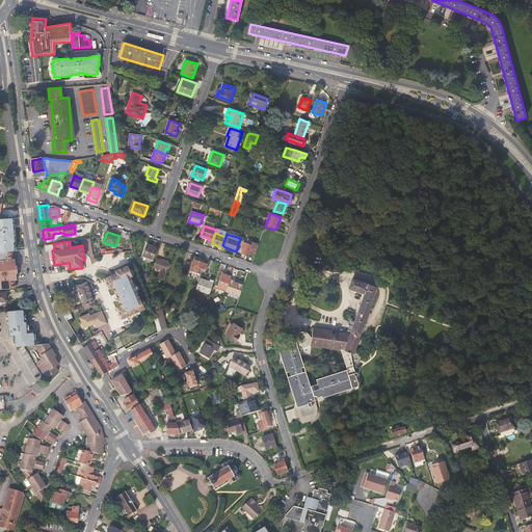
[(255,256),(259,244),(253,242),(251,245),(244,242),(242,248),(243,248),(242,253),(248,255),(248,254),(249,254),(255,256)]
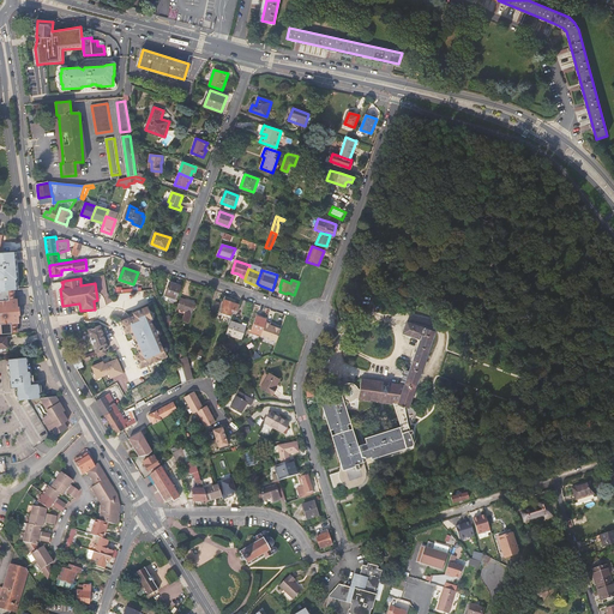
[(169,296),(168,300),(175,302),(181,286),(170,282),(166,295),(169,296)]
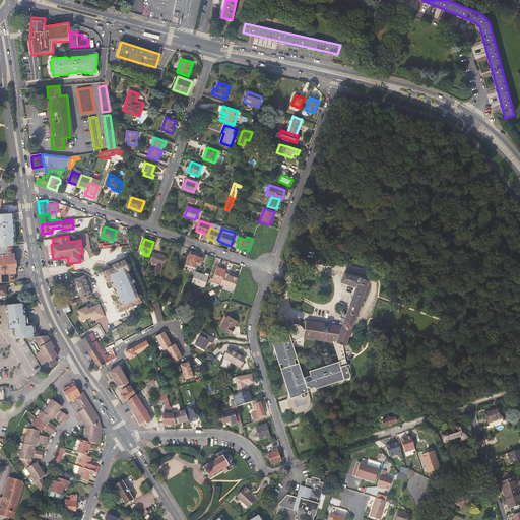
[(13,273),(14,273),(16,273),(16,270),(16,267),(15,260),(14,253),(12,254),(11,254),(10,246),(0,246),(0,282),(14,282),(13,273)]
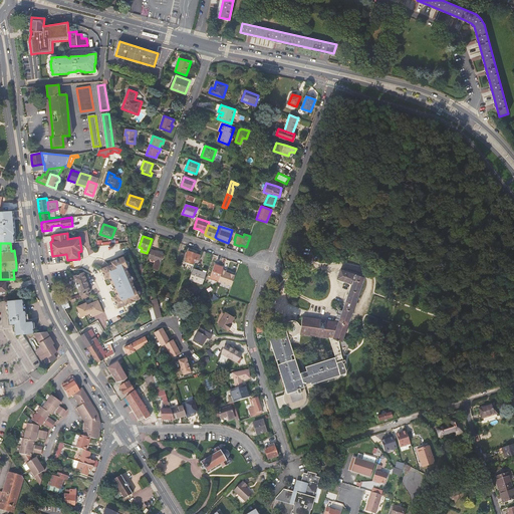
[(164,254),(151,249),(148,258),(156,261),(153,268),(158,269),(164,254)]
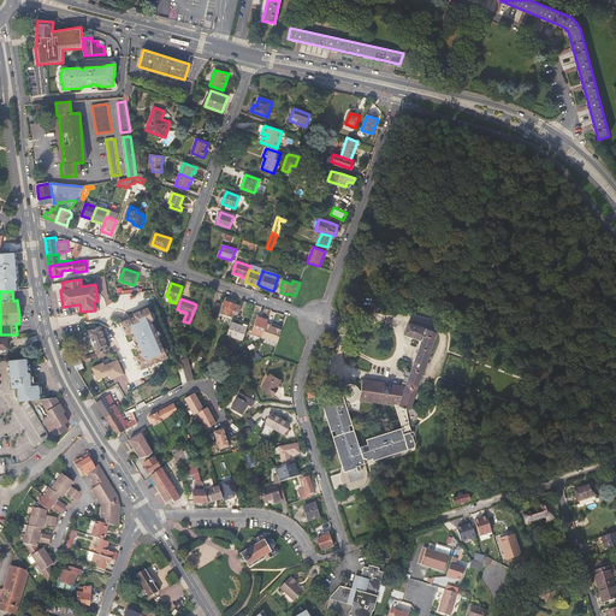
[(223,313),(234,317),(234,315),(235,311),(238,312),(241,306),(225,301),(223,307),(225,308),(223,313)]
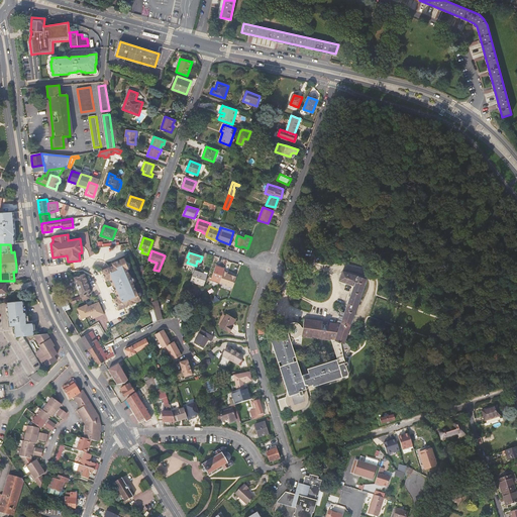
[(112,266),(109,268),(102,271),(101,270),(106,282),(109,280),(117,298),(113,299),(118,310),(140,301),(127,270),(129,269),(123,257),(111,263),(112,266)]
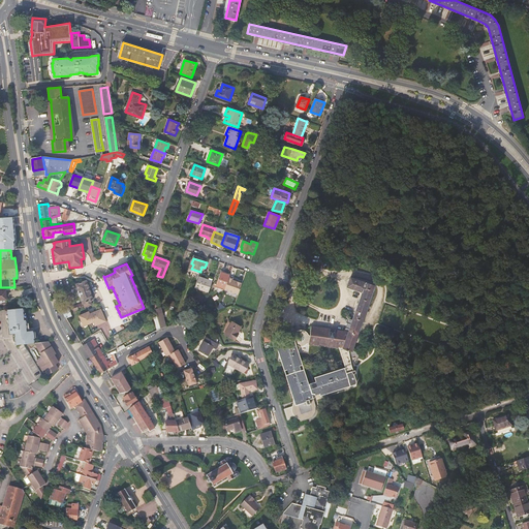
[(216,285),(225,288),(229,275),(221,272),(216,285)]
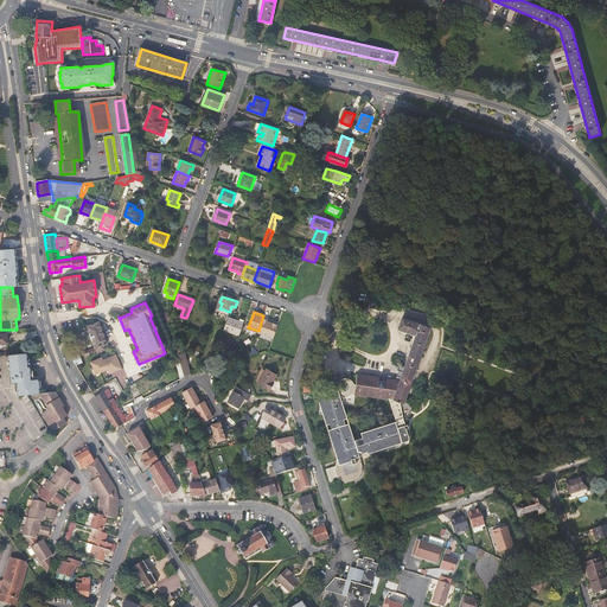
[(244,323),(228,317),(223,330),(240,336),(244,323)]
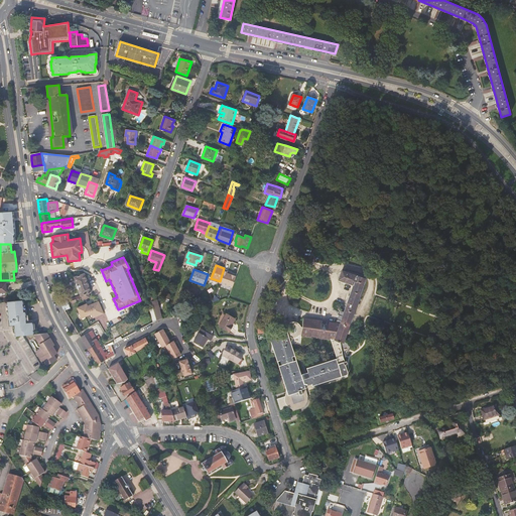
[(228,271),(224,270),(220,281),(219,282),(233,287),(237,276),(232,275),(227,273),(228,272),(228,271)]
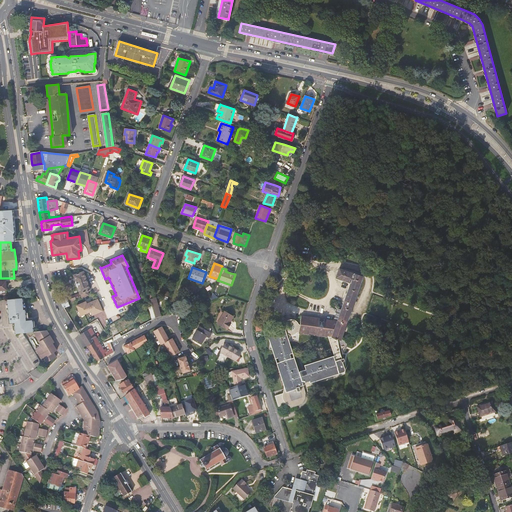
[(364,277),(340,269),(337,278),(341,280),(341,281),(344,282),(344,281),(352,283),(342,310),(339,309),(335,321),(333,328),(336,328),(333,337),(341,340),(342,337),(348,321),(349,321),(351,314),(361,283),(362,284),(364,277)]
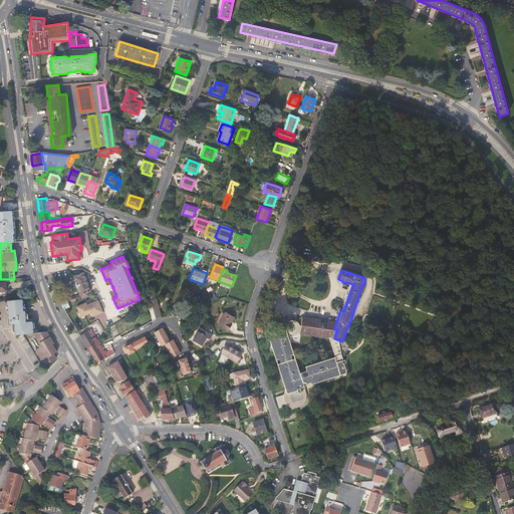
[(74,276),(80,295),(82,299),(90,296),(88,292),(90,291),(84,272),(74,276)]
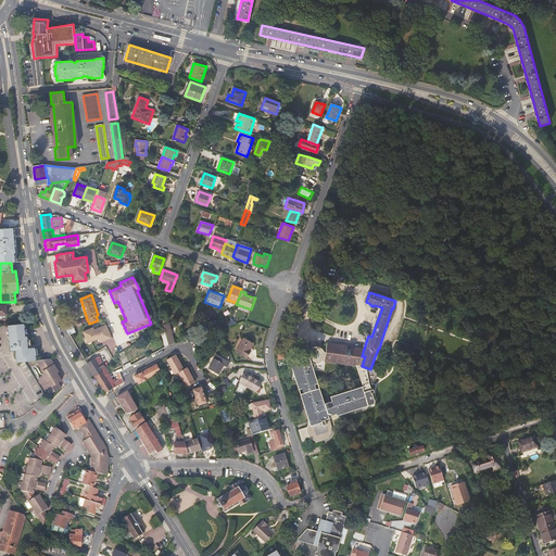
[(35,348),(34,348),(30,348),(28,348),(27,340),(27,336),(26,336),(25,324),(8,325),(11,351),(15,350),(16,362),(36,361),(35,348)]
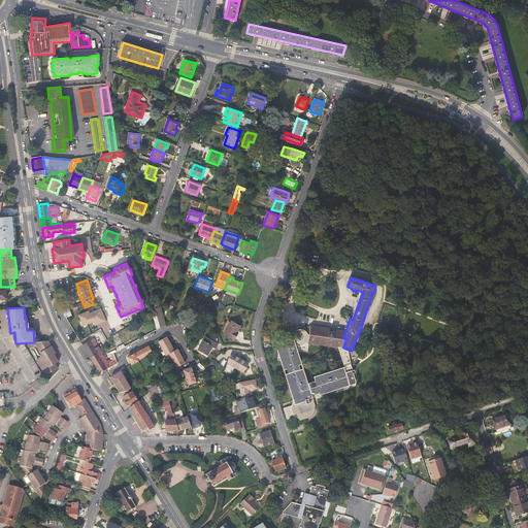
[(69,307),(62,309),(64,314),(66,317),(71,316),(69,307)]
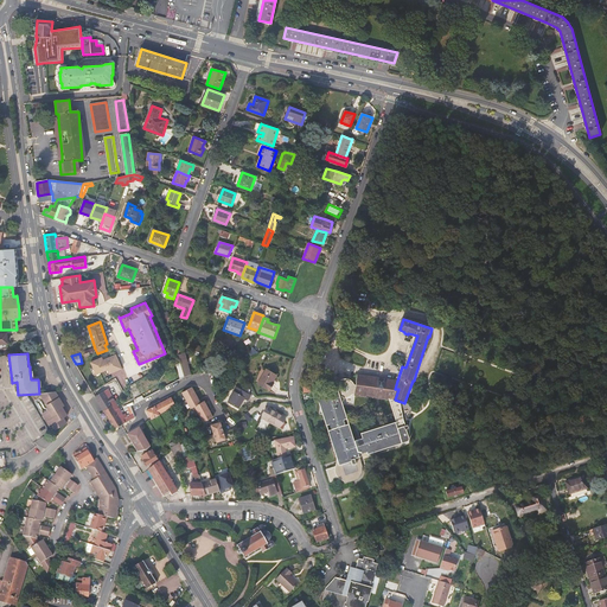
[(122,369),(116,353),(103,359),(102,357),(90,362),(96,375),(108,370),(109,375),(122,369)]
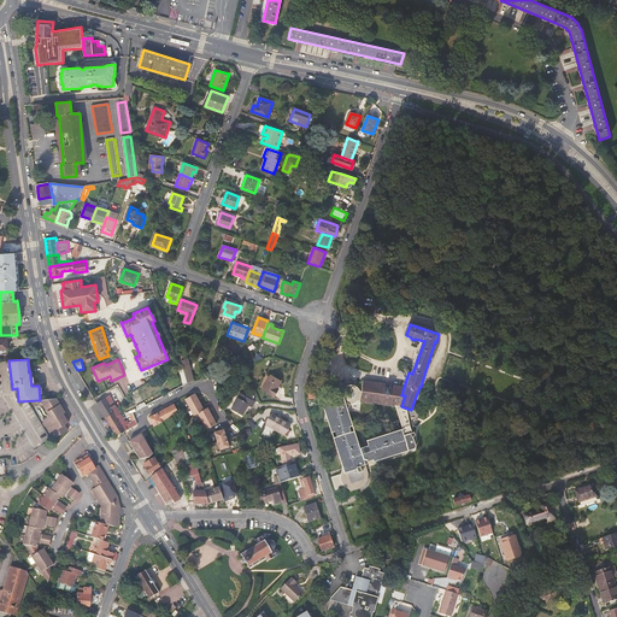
[(184,360),(181,360),(182,364),(188,382),(194,381),(188,359),(184,360)]
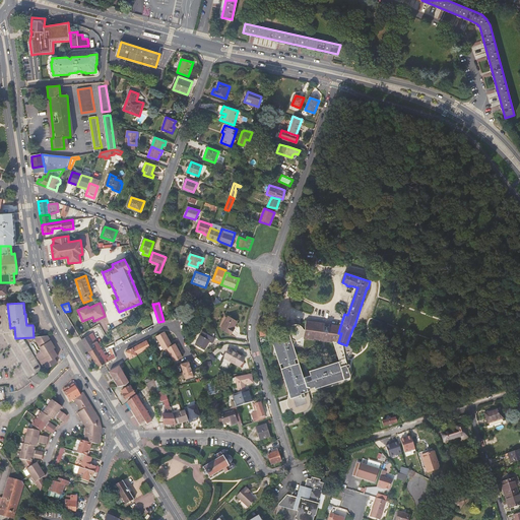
[(237,321),(229,317),(221,329),(231,334),(235,328),(234,327),(237,321)]
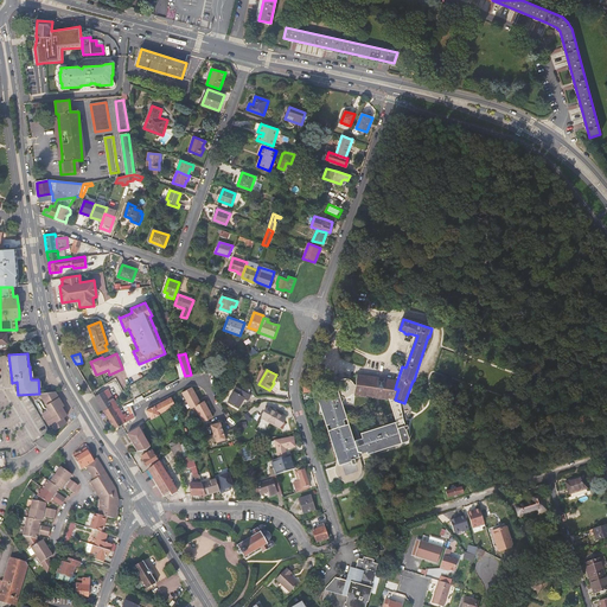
[(385,383),(379,382),(379,378),(358,376),(357,382),(355,395),(371,397),(389,400),(395,400),(398,389),(395,389),(397,381),(385,379),(385,383)]
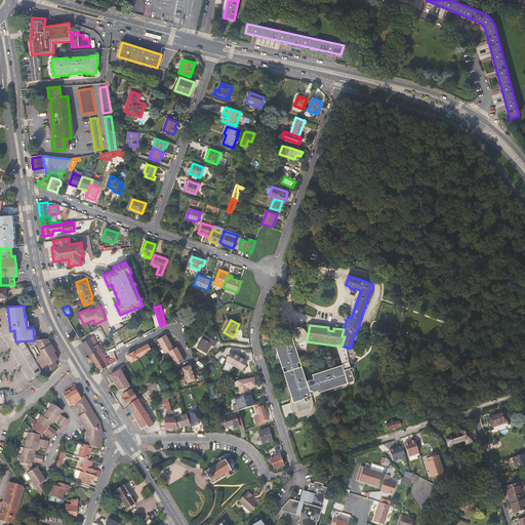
[(321,348),(321,344),(307,341),(309,330),(308,330),(307,329),(306,329),(304,328),(301,328),(300,328),(298,328),(296,329),(295,331),(293,332),(292,335),(289,334),(289,338),(293,338),(298,357),(306,353),(321,348)]
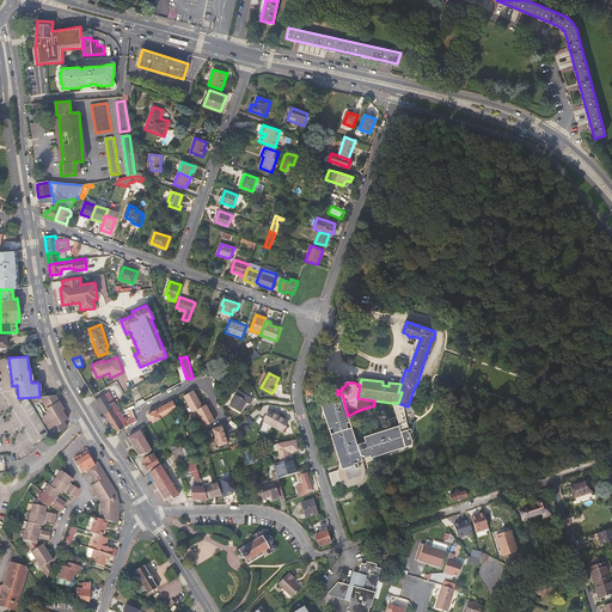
[(314,385),(305,386),(306,396),(314,396),(314,385)]
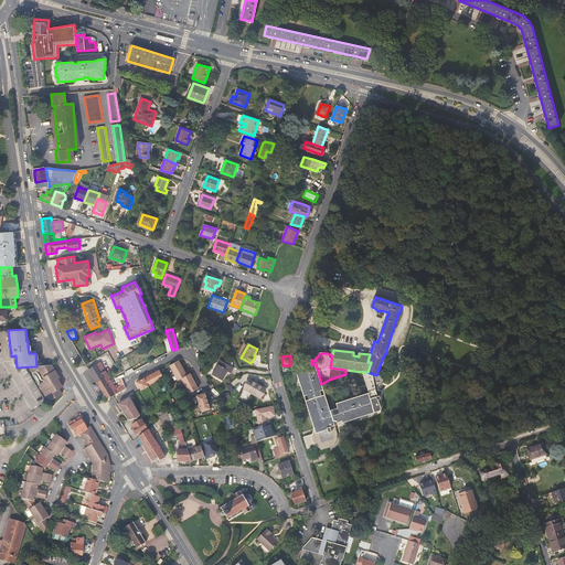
[(178,380),(180,379),(181,379),(185,385),(189,393),(195,390),(199,388),(191,373),(187,375),(179,360),(176,362),(172,363),(170,365),(174,372),(178,380)]
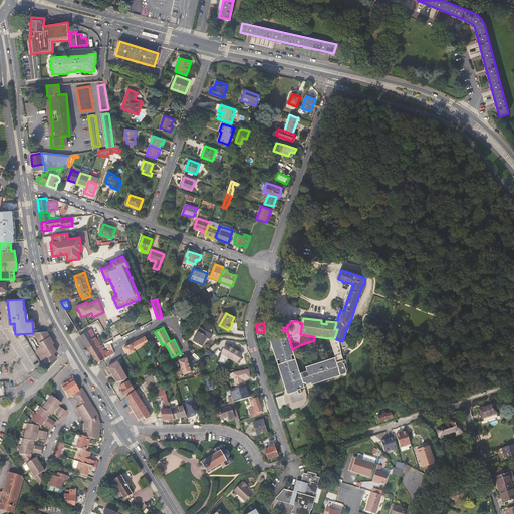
[(273,330),(273,334),(269,336),(271,344),(270,352),(274,353),(278,365),(283,363),(285,369),(280,371),(288,396),(277,399),(280,409),(287,406),(286,404),(290,403),(291,405),(292,409),(293,410),(295,412),(296,413),(298,414),(300,414),(302,414),(303,414),(305,413),(307,411),(308,409),(309,407),(310,405),(309,403),(304,387),(302,379),(297,365),(293,366),(291,360),(296,359),(292,349),(287,331),(283,331),(283,327),(278,327),(278,331),(273,330)]
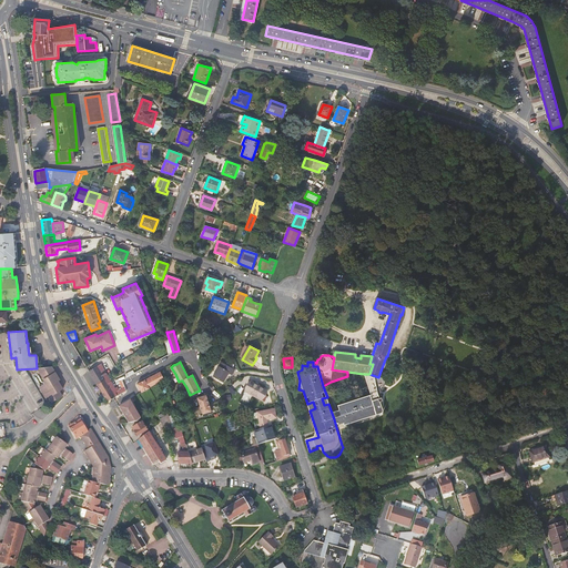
[(221,363),(214,375),(223,381),(229,372),(232,374),(234,369),(221,363)]
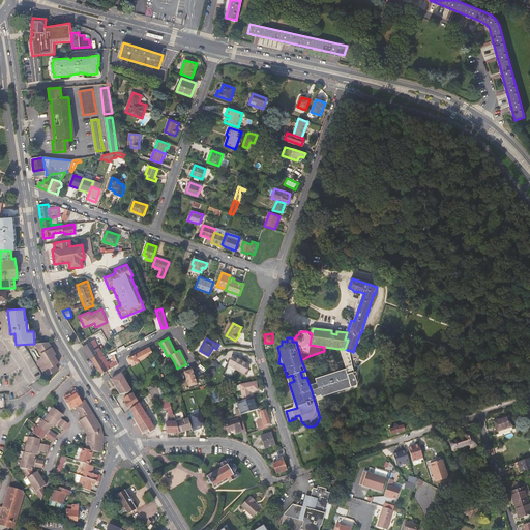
[(101,351),(94,340),(83,346),(84,348),(91,358),(101,351)]
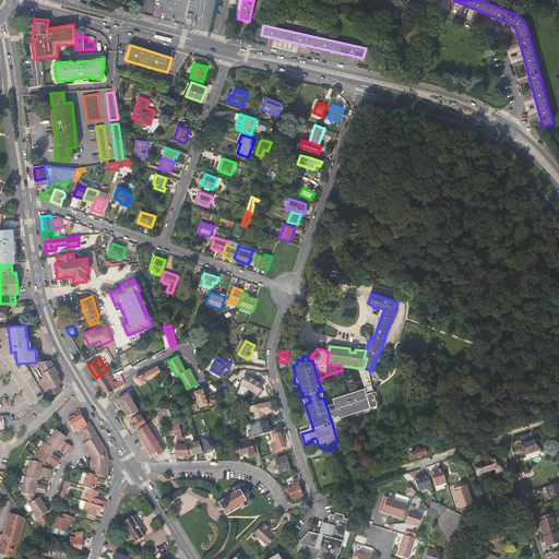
[(59,384),(60,383),(59,382),(58,380),(60,379),(58,375),(59,373),(51,360),(37,361),(45,377),(38,381),(46,392),(48,391),(51,395),(61,390),(59,384)]
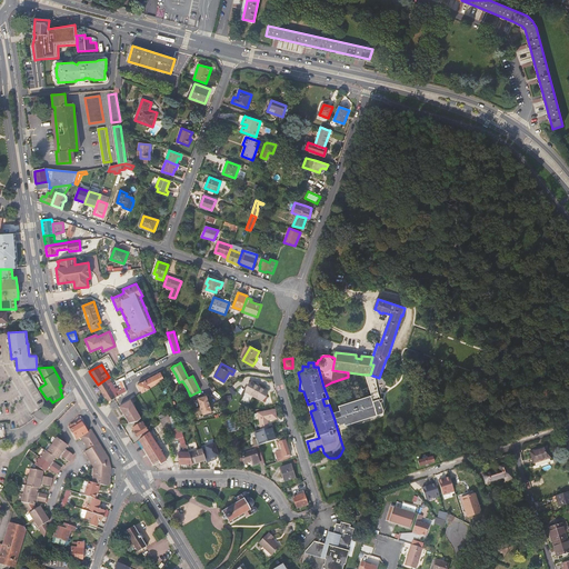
[(160,372),(137,385),(141,392),(149,388),(165,379),(160,372)]
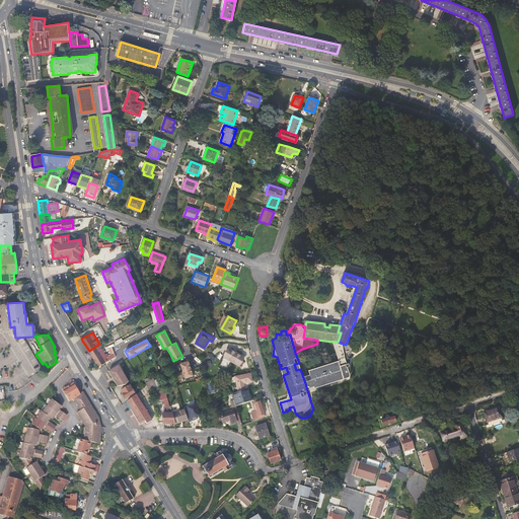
[(348,343),(347,342),(346,345),(338,342),(332,342),(339,362),(341,366),(349,364),(348,363),(348,360),(348,358),(348,356),(349,355),(350,354),(350,353),(351,351),(351,348),(350,346),(349,344),(348,343)]
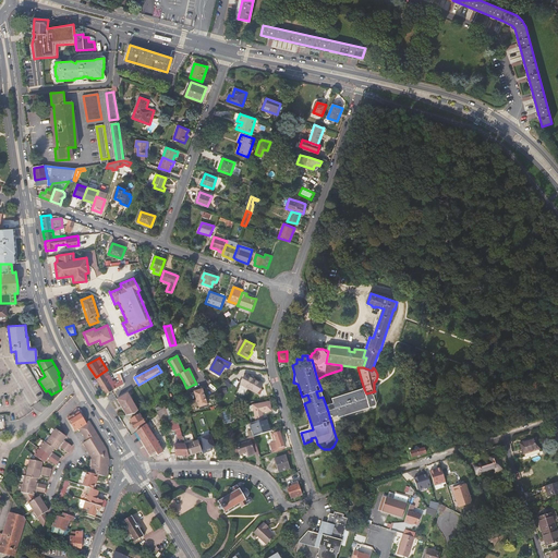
[(113,380),(107,370),(96,377),(98,381),(98,383),(106,393),(113,389),(116,388),(119,386),(117,384),(117,383),(114,379),(113,380)]
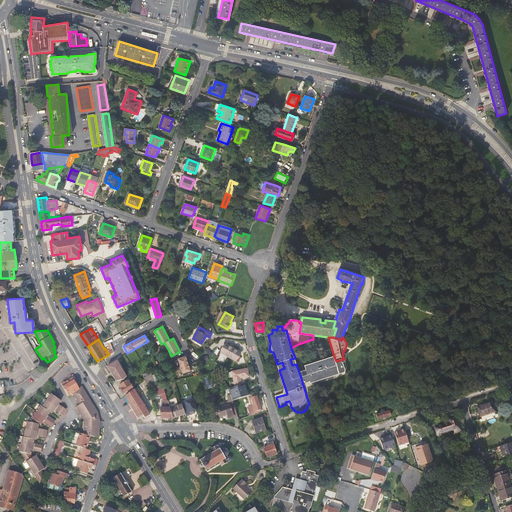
[(235,361),(235,360),(238,362),(241,357),(238,355),(240,352),(227,345),(216,363),(223,367),(229,357),(235,361)]
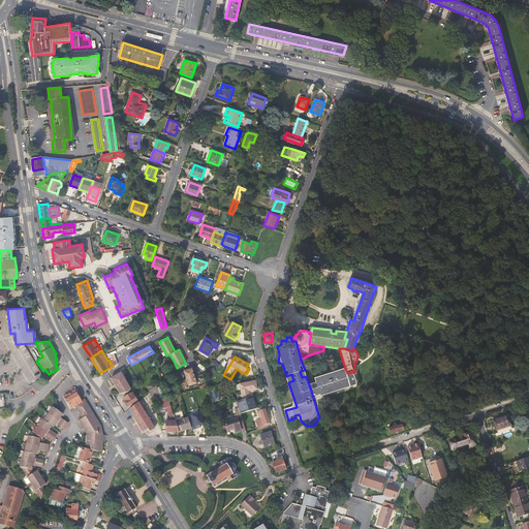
[(197,383),(194,375),(192,369),(191,368),(185,370),(184,370),(189,385),(197,383)]
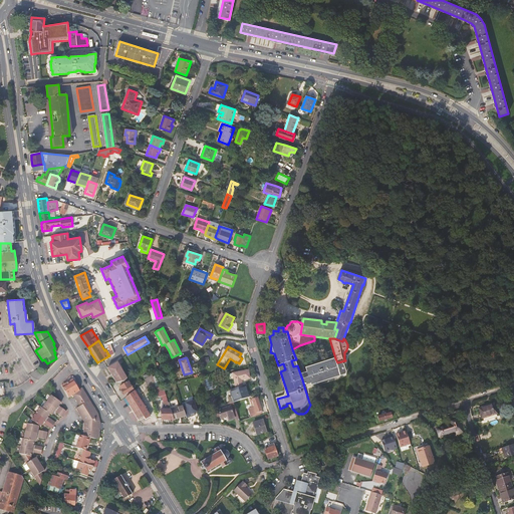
[(309,376),(311,383),(311,384),(341,375),(340,370),(341,370),(342,372),(342,373),(343,373),(344,373),(345,373),(346,372),(346,371),(344,363),(346,363),(345,360),(337,362),(335,358),(306,367),(309,376)]
